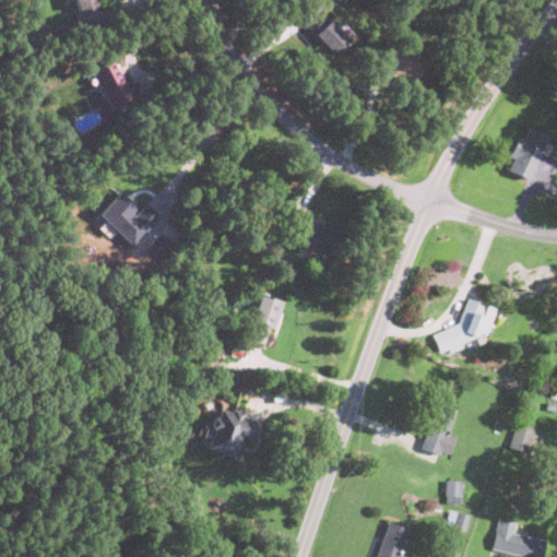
[(99,8),(97,0),(75,0),(80,13),(99,8)]
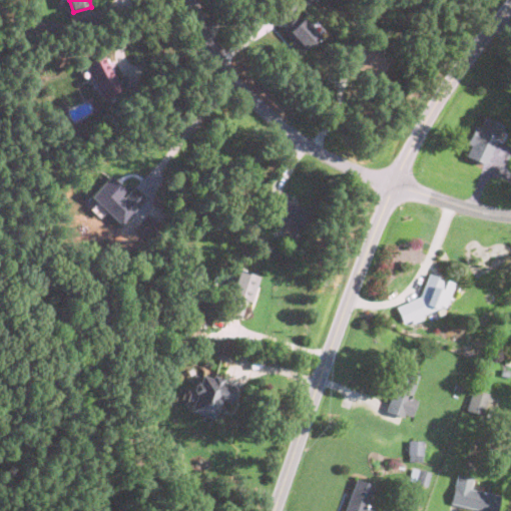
[(305,53),(323,37),(289,0),(287,0),(271,15),(305,53)]
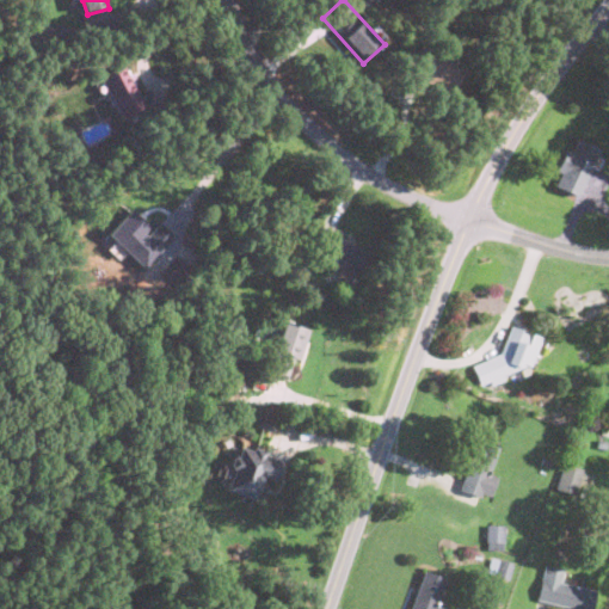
[(148,110),(127,65),(102,77),(123,122),(148,110)]
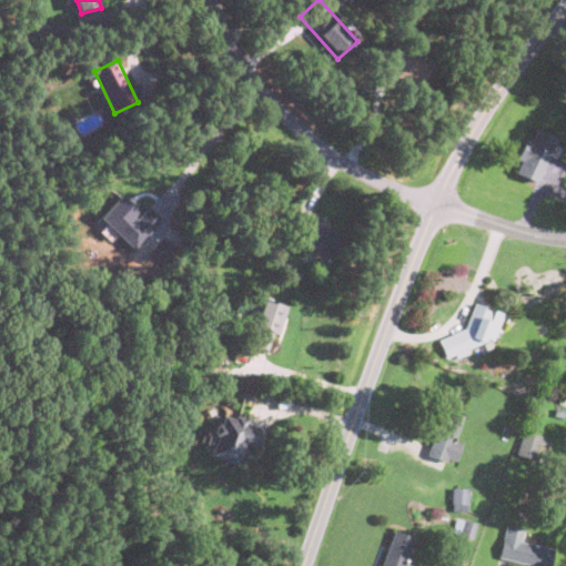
[(556,140),(531,132),(517,177),(542,184),(556,140)]
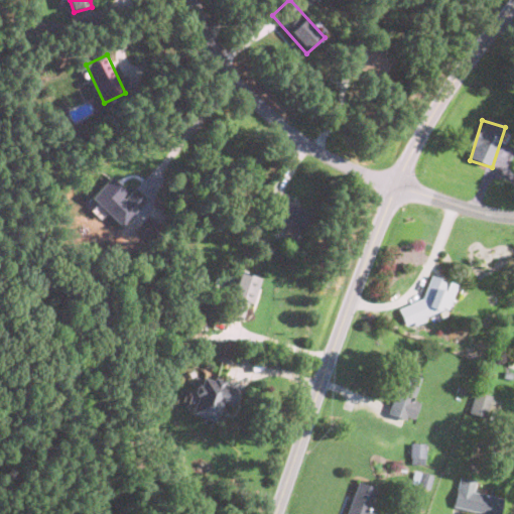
[(129,195),(112,178),(93,199),(124,227),(148,202),(135,188),(129,195)]
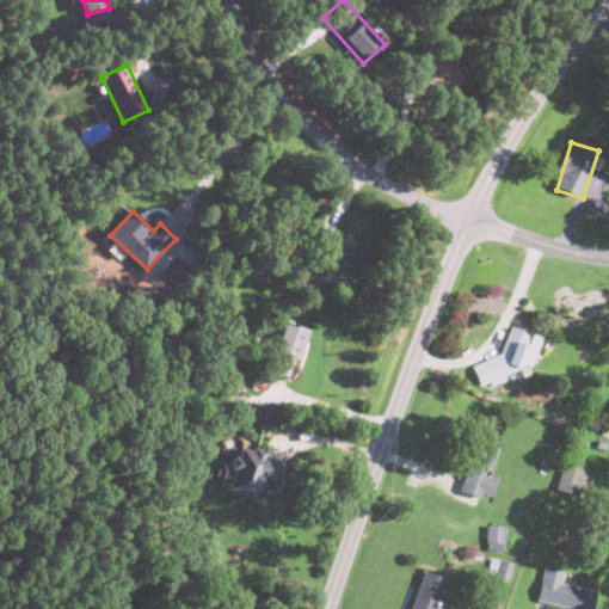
[(309,250),(358,276),(370,254),(321,228),(309,250)]
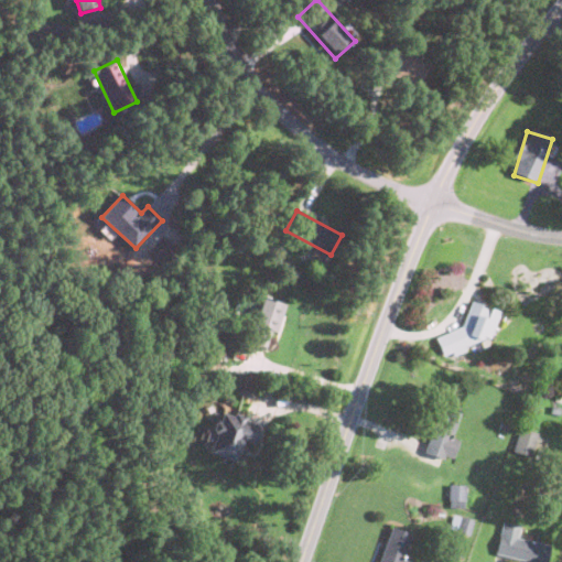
[(287,304),(262,298),(249,342),(274,349),(287,304)]
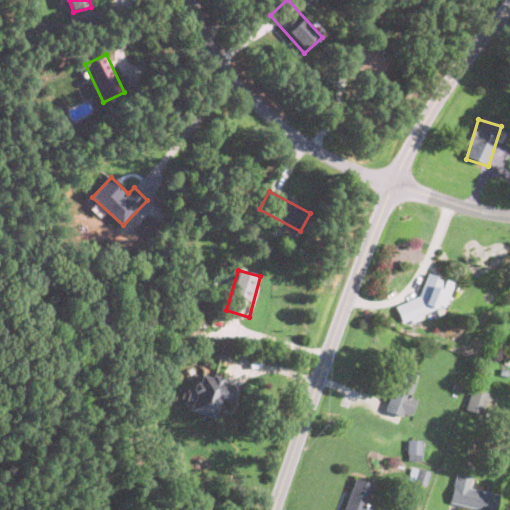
[(405,304),(401,317),(423,324),(427,311),(444,317),(455,282),(428,273),(417,307),(405,304)]
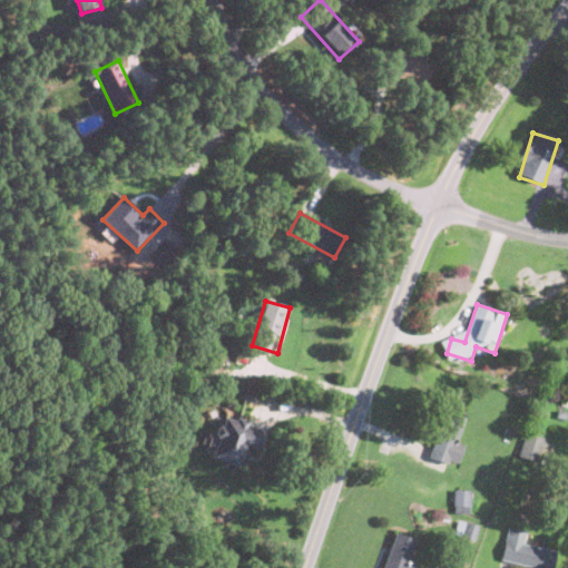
[(466,444),(459,442),(467,418),(446,411),(431,458),(459,467),(466,444)]
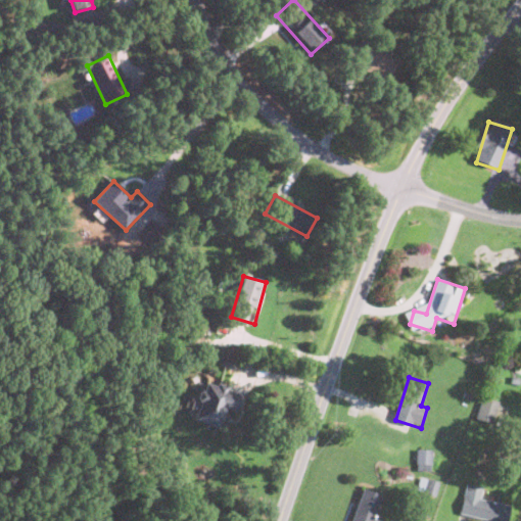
[(239,413),(246,392),(206,379),(193,417),(222,426),(228,409),(239,413)]
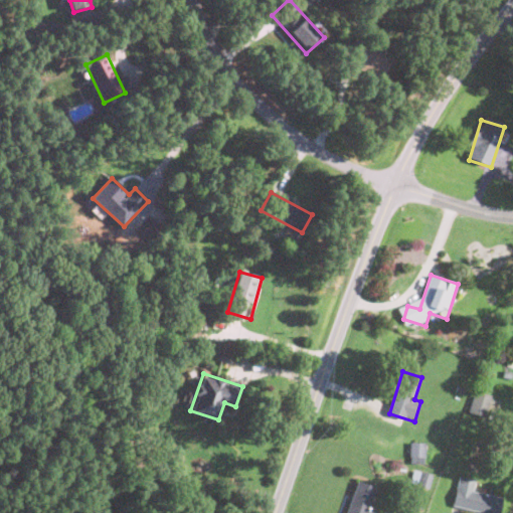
[(471,413),(488,417),(493,395),(476,391),(471,413)]
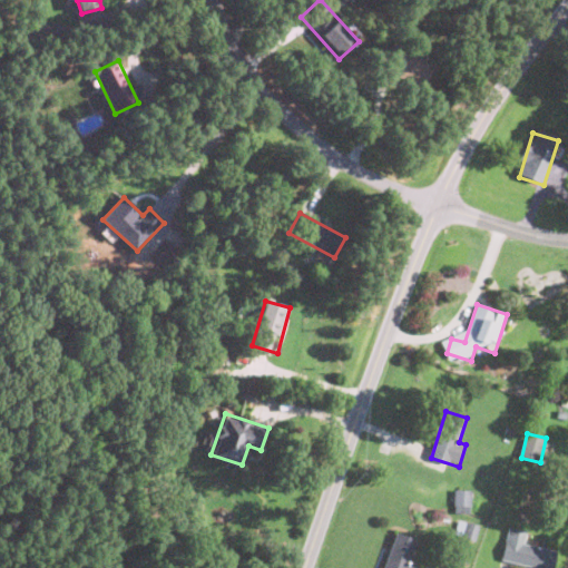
[(454,513),(471,513),(471,490),(456,490),(454,513)]
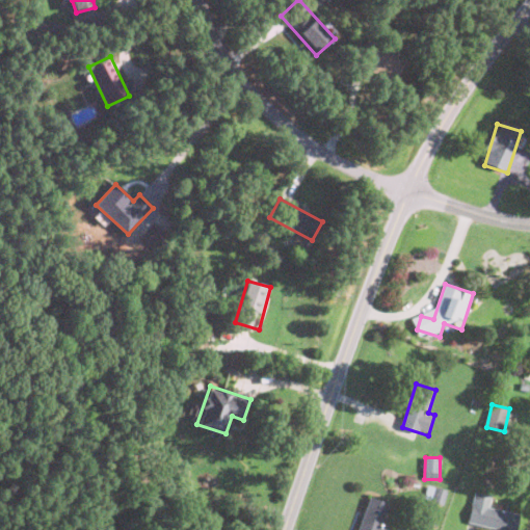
[(448,491),(429,485),(425,501),(444,505),(448,491)]
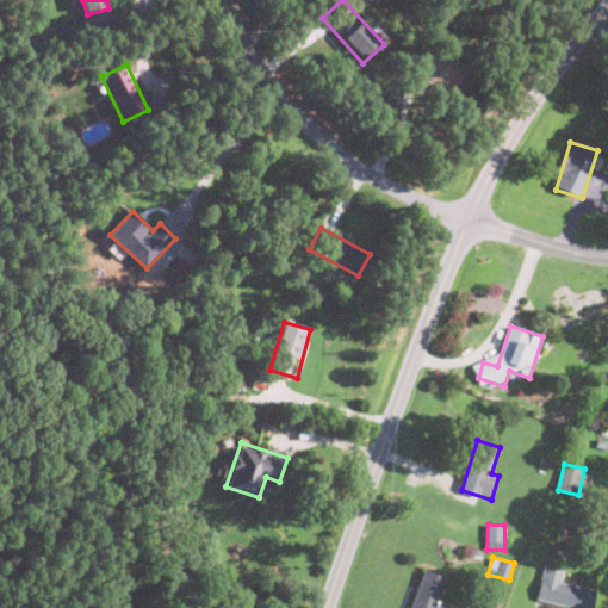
[(546,565),(538,600),(570,607),(593,607),(597,591),(562,583),(565,569),(546,565)]
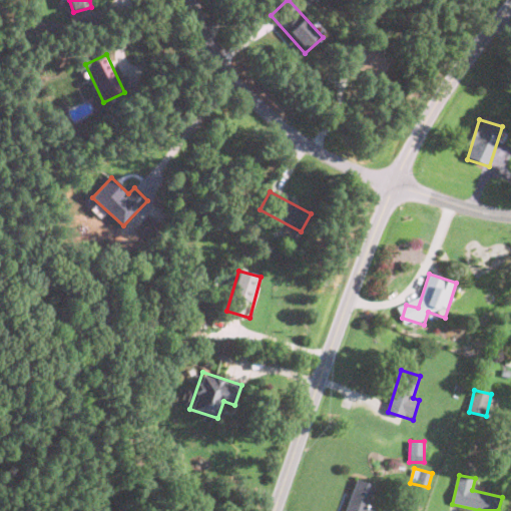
[(357,478),(345,510),(372,510),(369,509),(377,485),(357,478)]
